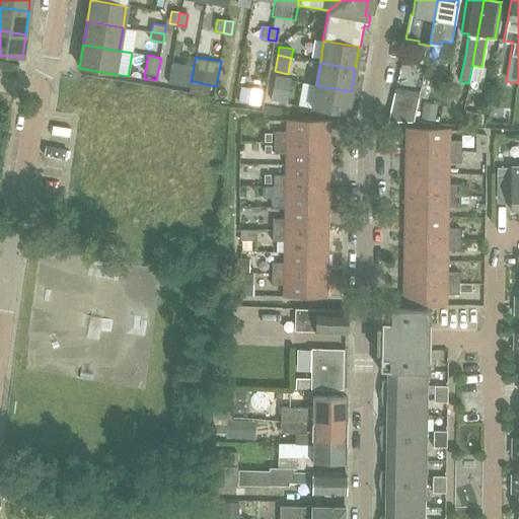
[(193,73),(170,69),(168,83),(190,87),(191,81),(193,73)]
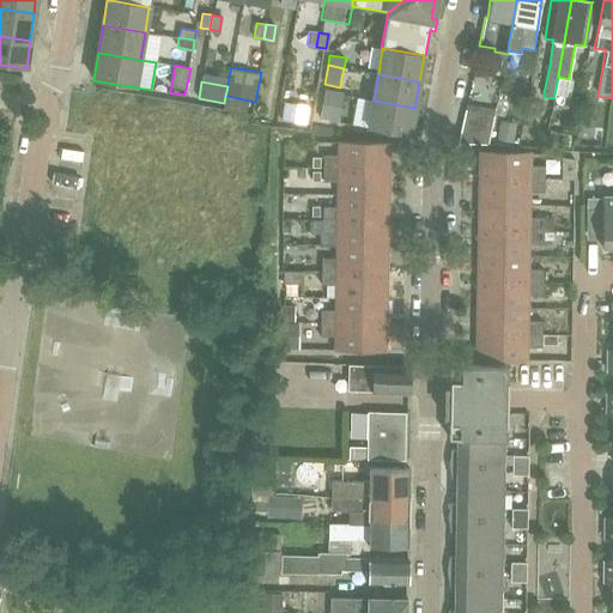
[(345,91),(325,89),(320,119),(339,122),(345,91)]
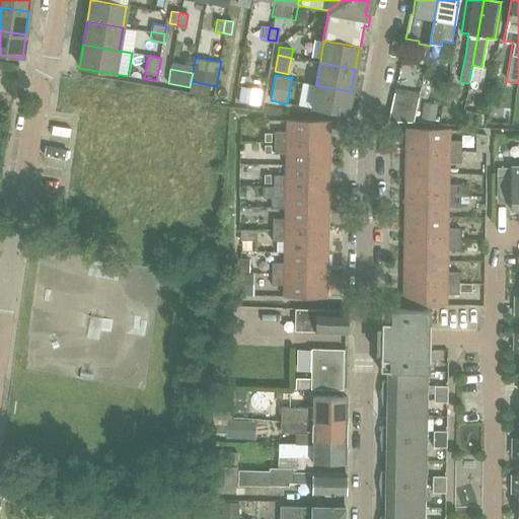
[(193,81),(191,92),(210,95),(211,85),(193,81)]
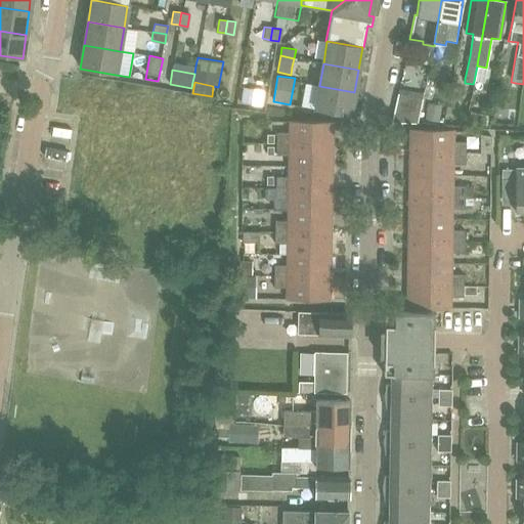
[(305,84),(301,106),(315,110),(350,116),(354,92),(319,86),(305,84)]
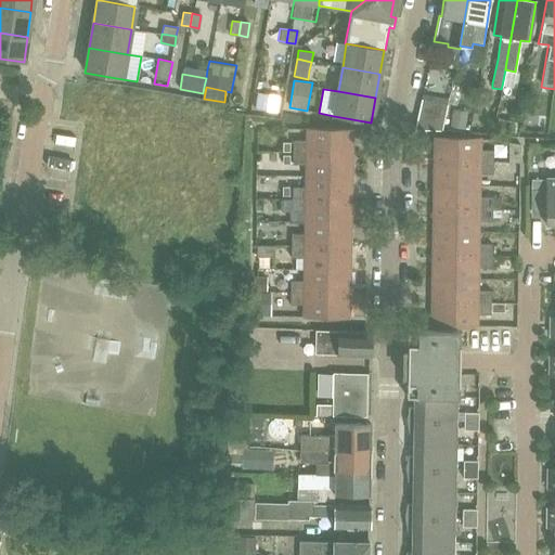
[(279,95),(257,92),(255,111),(275,114),(279,95)]
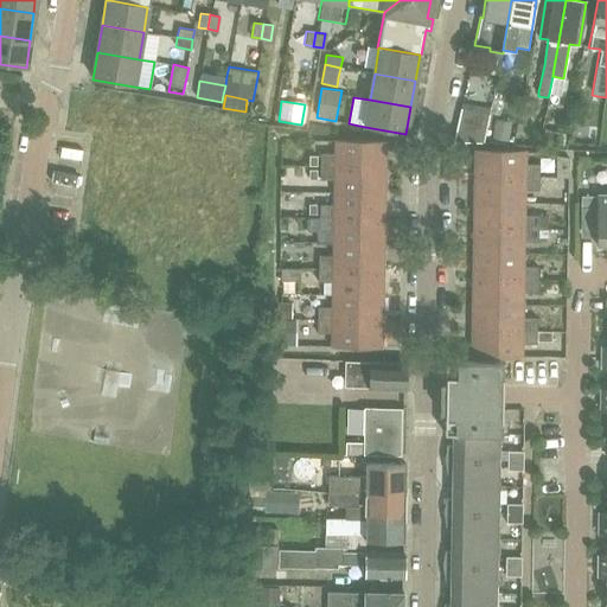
[(490,115),(460,108),(457,129),(454,138),(453,141),(484,142),(490,115)]
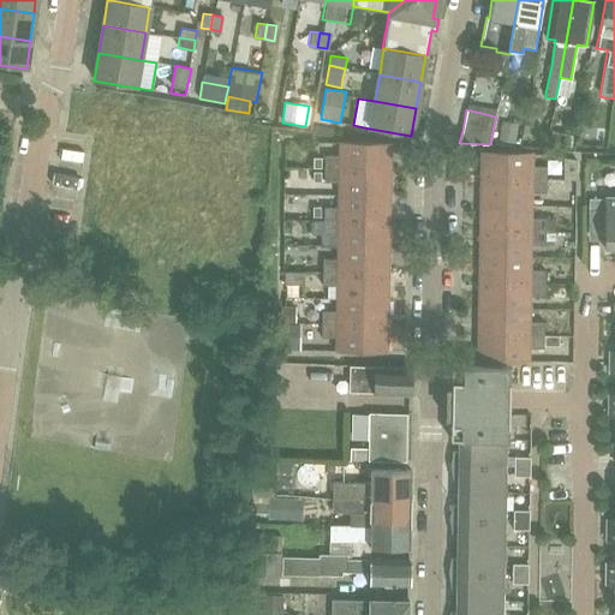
[(573,135),(550,132),(549,143),(572,145),(573,135)]
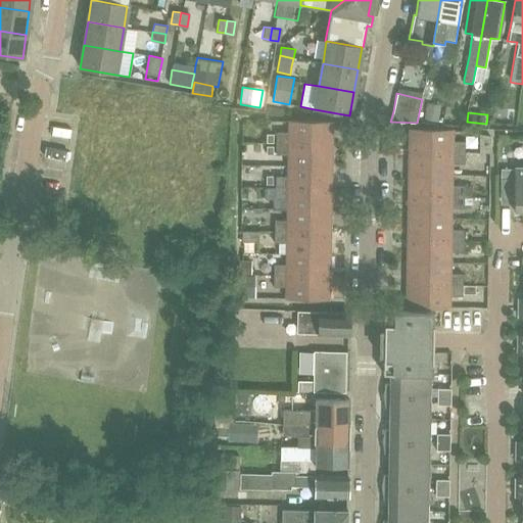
[(332,145),(332,122),(288,121),(288,132),(276,132),(276,143),(332,145)]
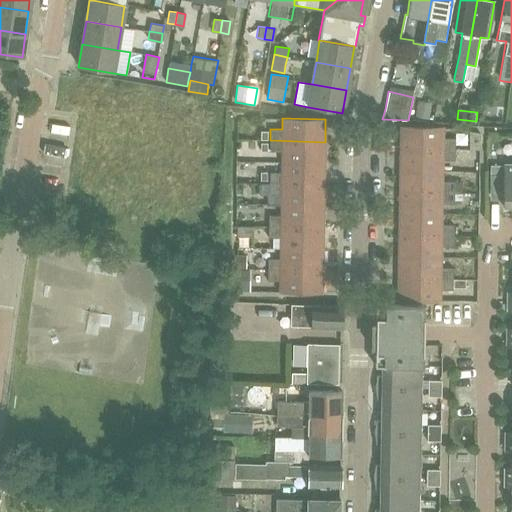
[(455,151),(455,149),(455,139),(443,139),(443,128),(400,127),(400,149),(455,151)]
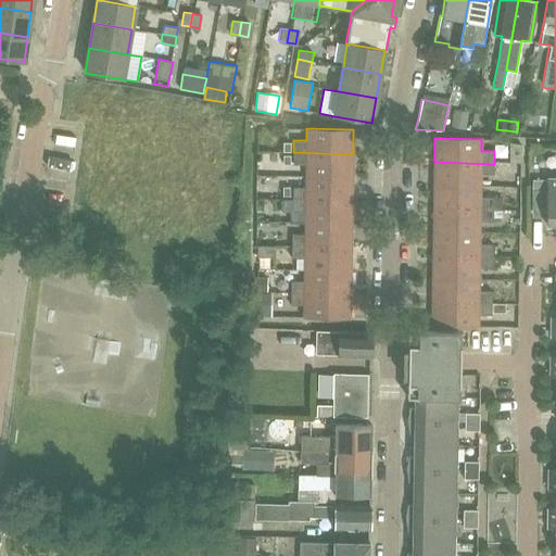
[(521,163),(521,144),(509,142),(509,163),(521,163)]
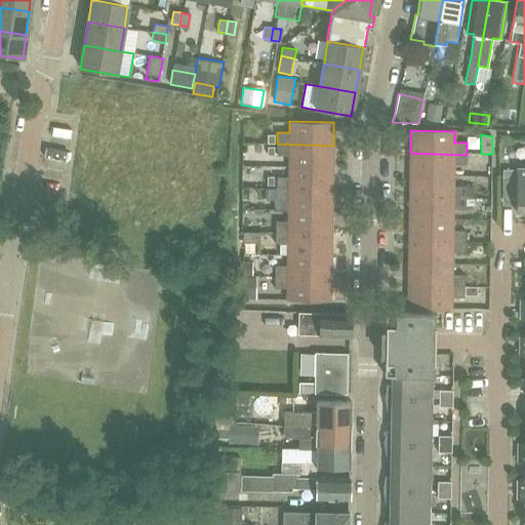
[(289,168),(332,170),(333,146),(277,144),(277,155),(289,156),(289,168)]
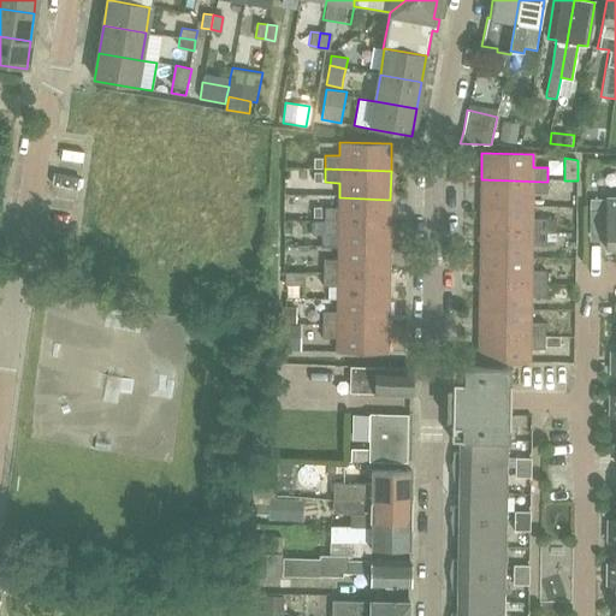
[(481,179),(480,206),(532,207),(532,195),(546,195),(548,182),(481,179)]
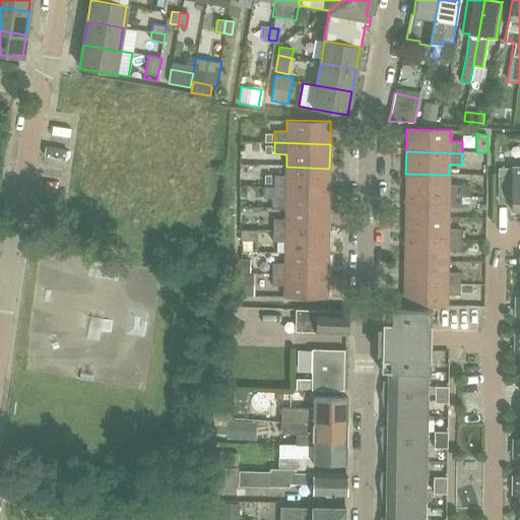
[(273,183),(273,186),(329,187),(329,169),(286,167),(286,175),(273,175),(273,183)]
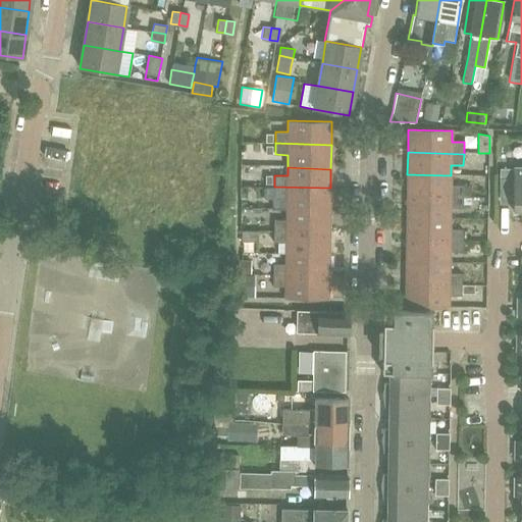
[(500,168),(500,178),(513,178),(513,204),(512,210),(521,210),(521,167),(513,167),(513,168),(500,168)]
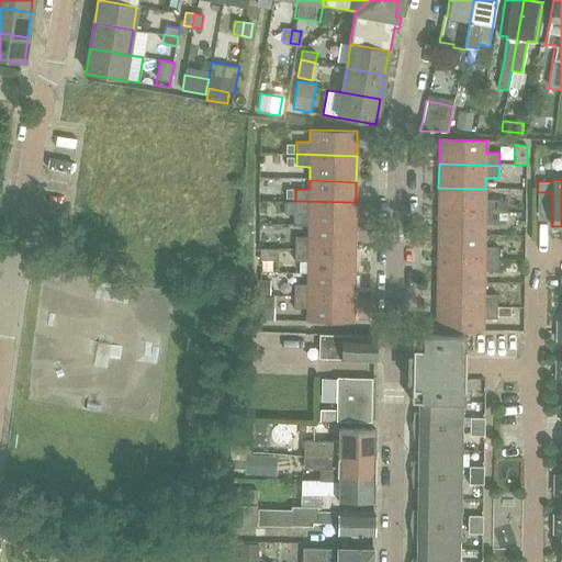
[(438,188),(438,212),(498,214),(498,200),(485,200),(485,189),(438,188)]
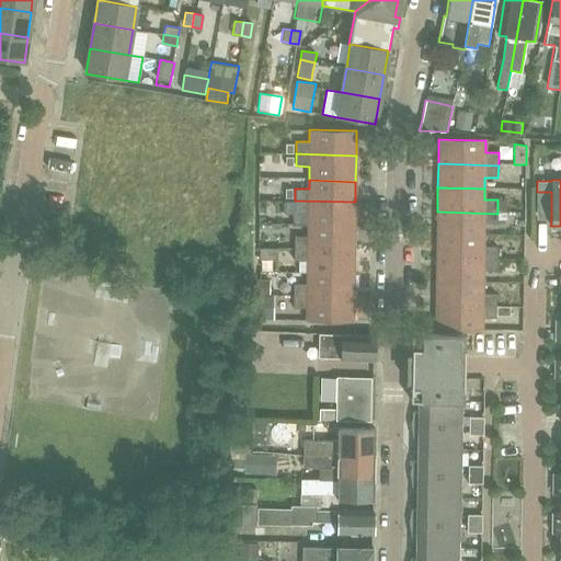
[(284,201),(284,214),(295,215),(295,225),(308,225),(355,226),(355,202),(295,201),(284,201)]
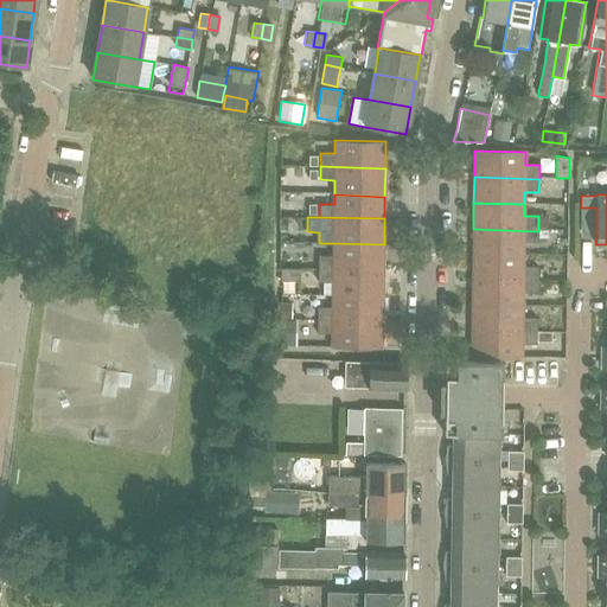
[(523,244),(538,244),(538,231),(473,229),(473,257),(523,260),(523,244)]
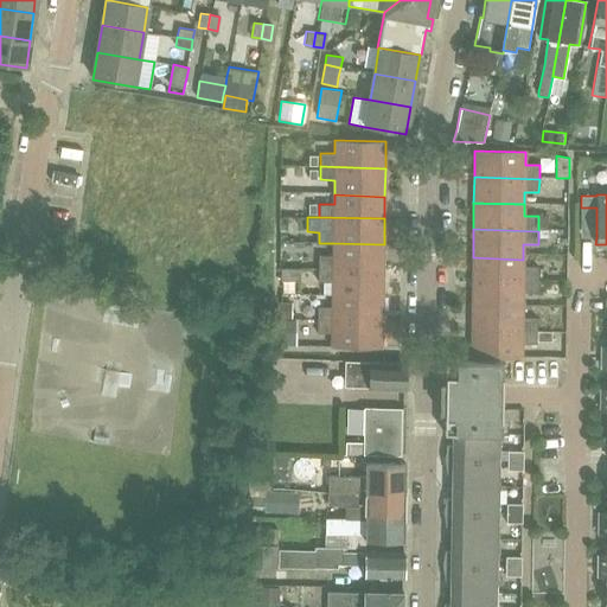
[(318,256),(318,272),(383,273),(384,244),(333,243),(333,248),(333,256),(318,256)]
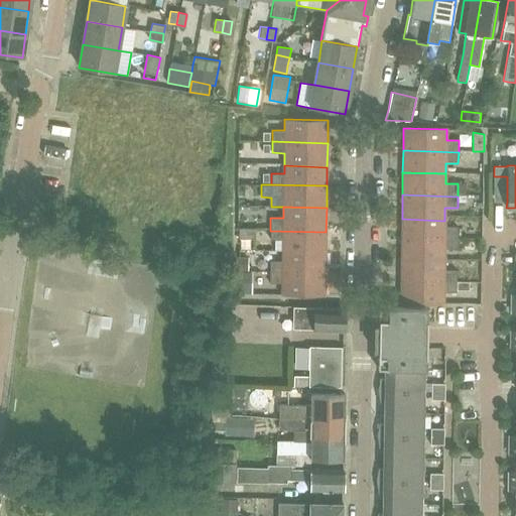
[(402,219),(401,239),(457,240),(457,228),(444,228),(444,221),(402,219)]
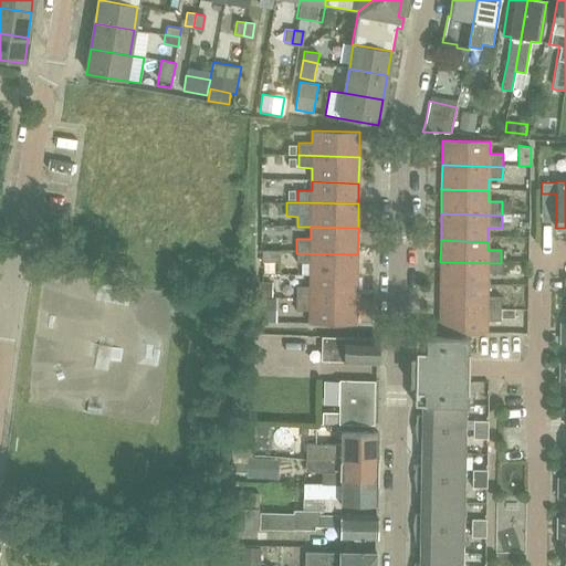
[(280,251),(262,251),(261,262),(280,262),(280,251)]
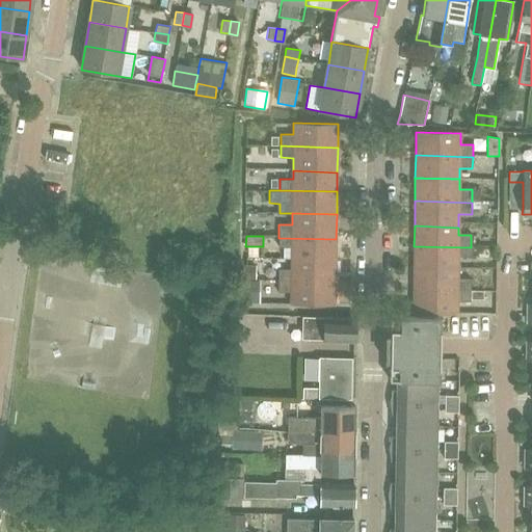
[(292,264),(336,264),(336,239),(278,238),(278,248),(292,248),(292,264)]
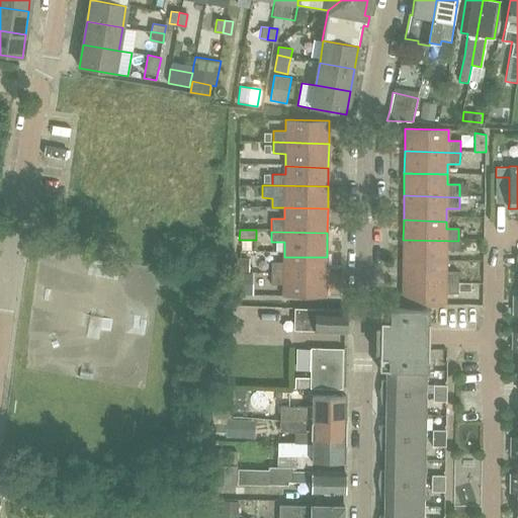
[(403,240),(403,261),(445,263),(445,259),(445,251),(458,251),(458,241),(403,240)]
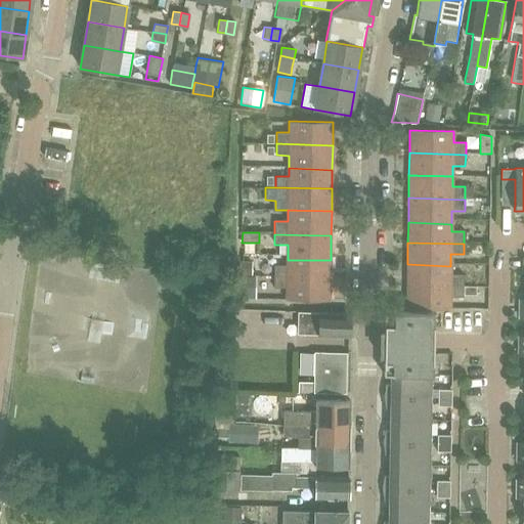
[(331,260),(288,260),(288,266),(274,266),(274,281),(331,281),(331,260)]
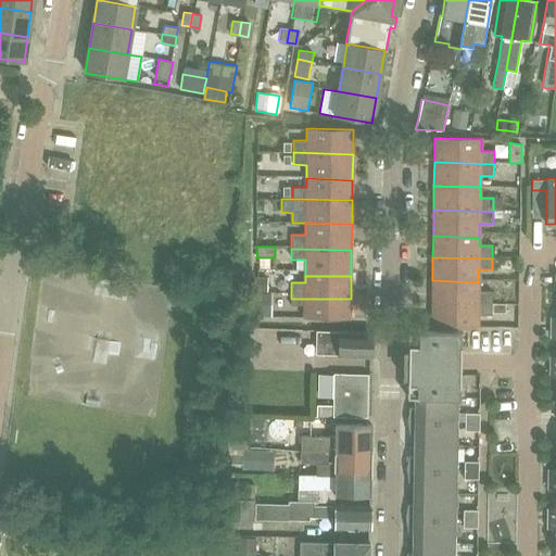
[(478,282),(432,280),(431,305),(491,307),(491,292),(478,292),(478,282)]
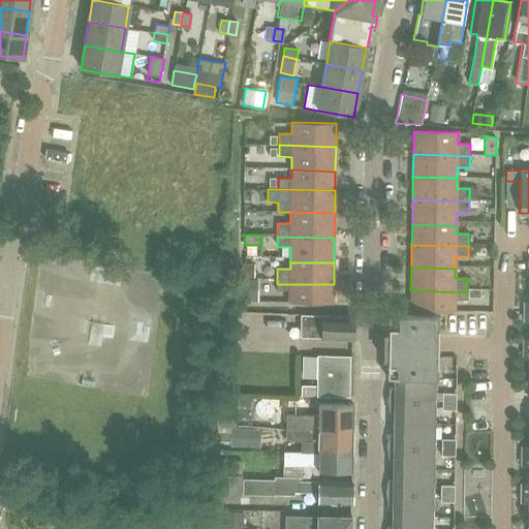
[(240,299),(252,299),(253,278),(241,278),(240,299)]
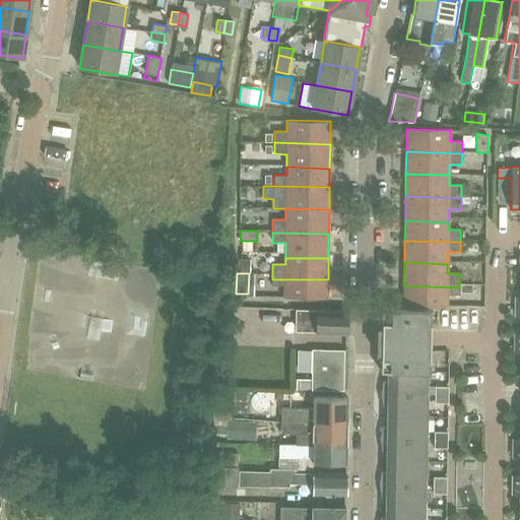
[(327,298),(328,279),(272,279),(272,285),(284,286),(284,297),(327,298)]
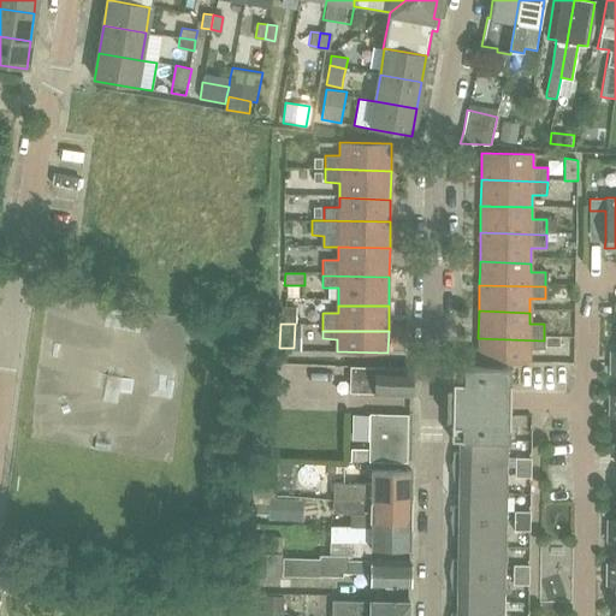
[(560,337),(545,336),(545,345),(560,347),(560,337)]
